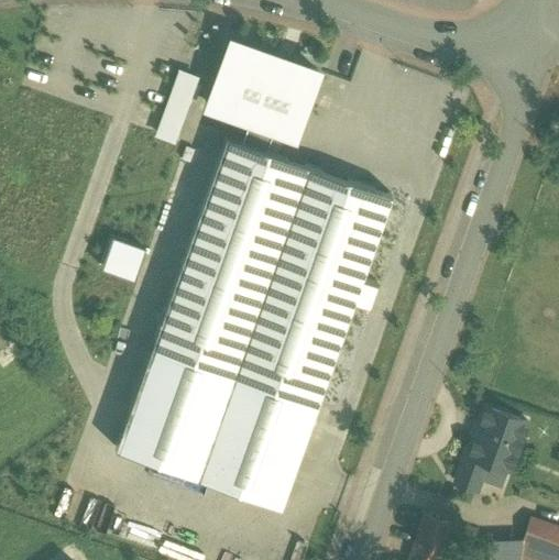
[(321,74),(236,43),(212,108),(254,123),(247,144),(271,153),(278,131),(298,139),(321,74)]
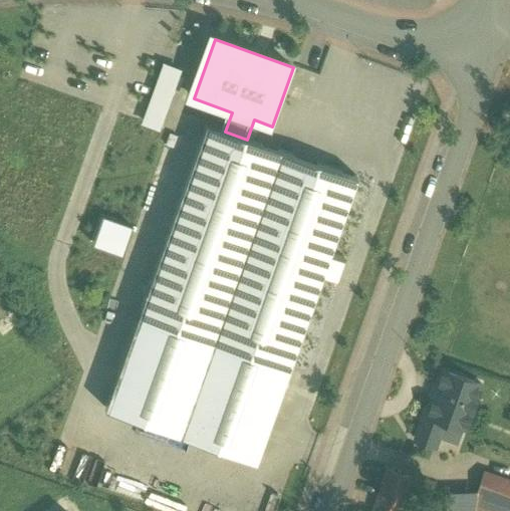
[(182,72),(169,68),(162,88),(163,88),(175,91),(182,72)]
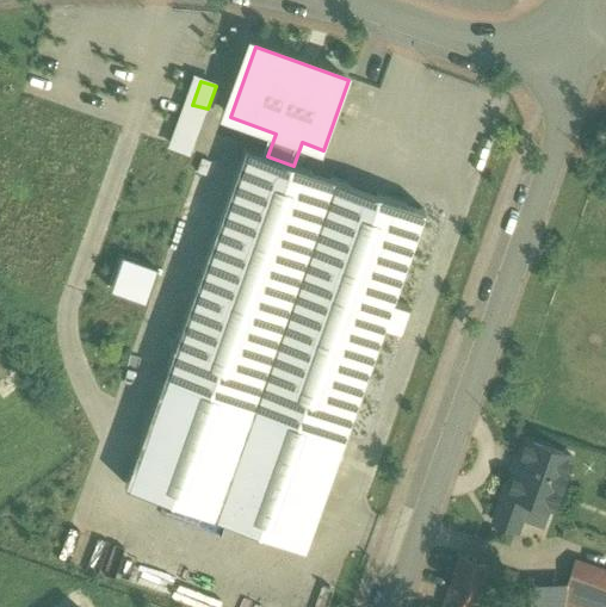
[(193,105),(177,149),(190,154),(208,109),(193,105)]
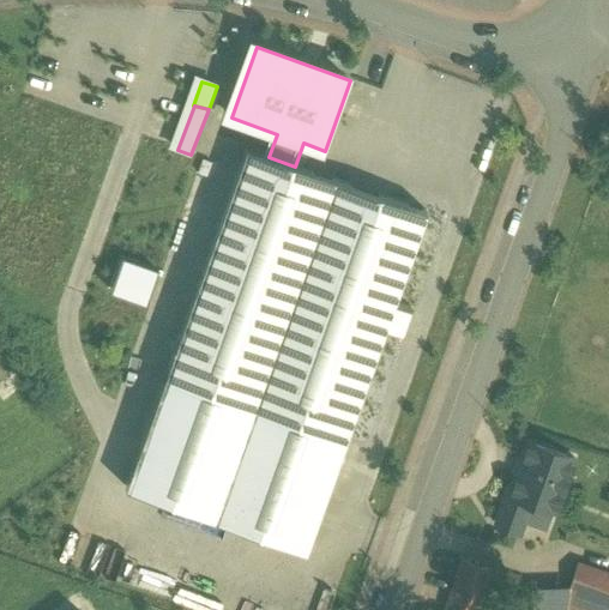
[(269,157),(251,151),(130,495),(309,559),(390,331),(405,336),(415,310),(399,306),(430,215),(295,167),(269,157)]
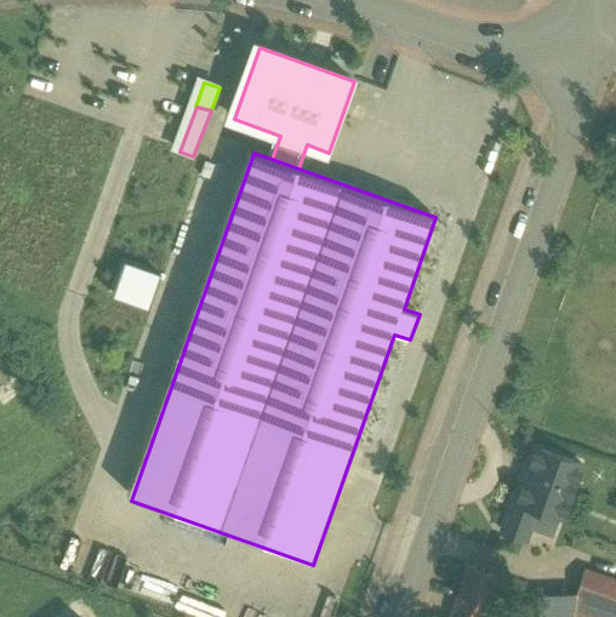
[(114,262),(102,296),(138,309),(150,275),(114,262)]
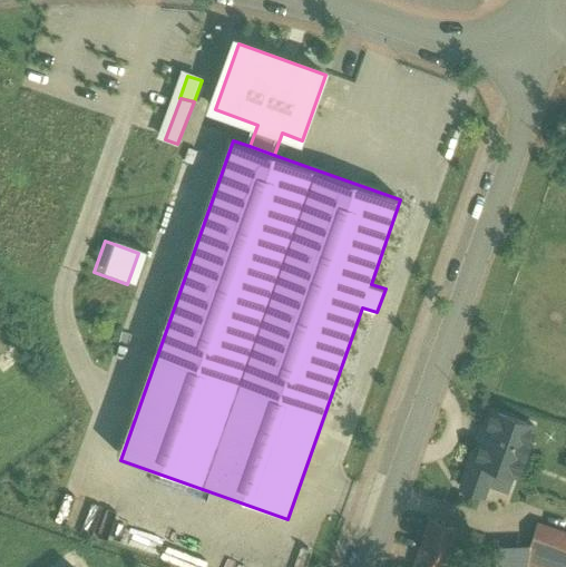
[(476,462),(520,478),(536,431),(491,416),(476,462)]
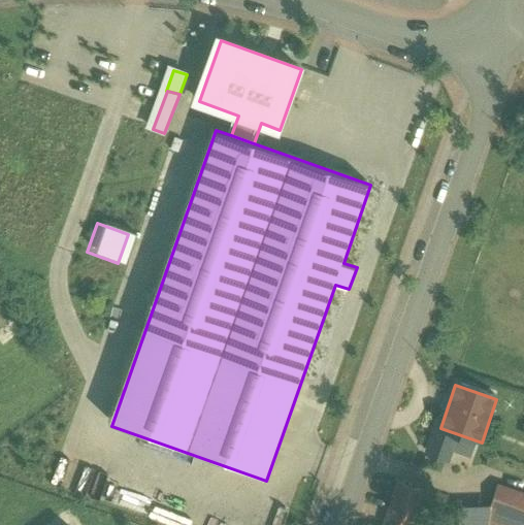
[(437,495),(401,484),(389,524),(416,524),(421,506),(432,510),(437,495)]
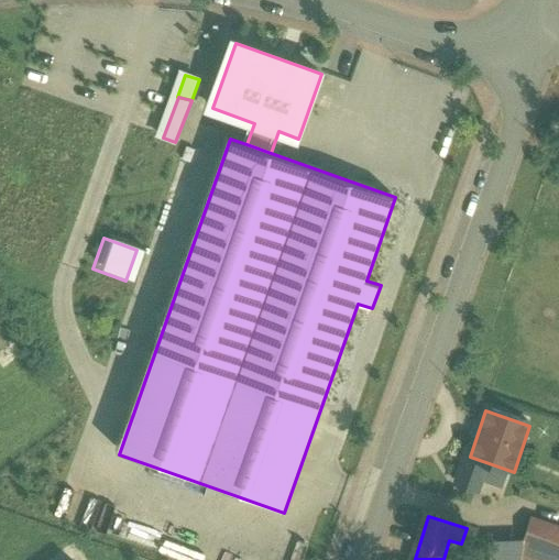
[(558,530),(535,523),(523,559),(558,559),(558,530)]
